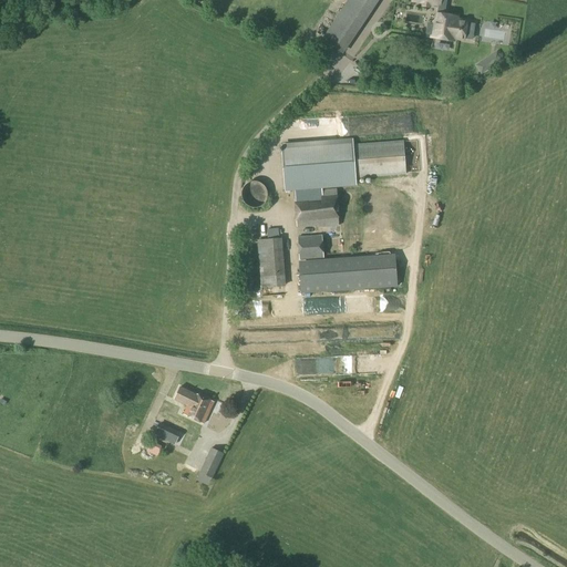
[(348,0),(347,1),(368,16),(378,0),(348,0)]
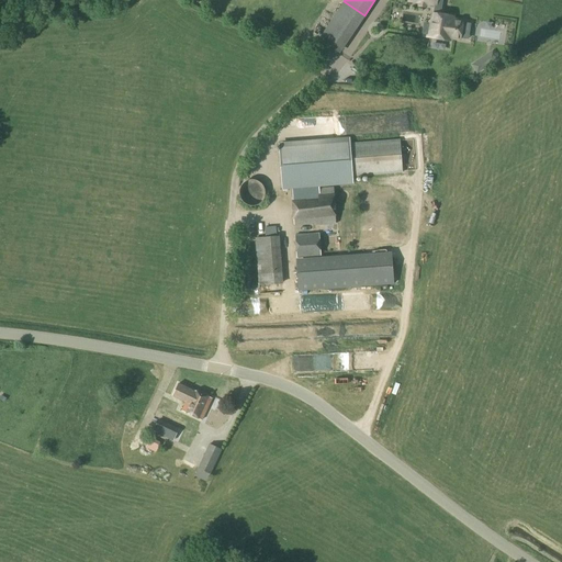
[(407,0),(407,3),(434,8),(433,15),(440,17),(442,0),(440,0),(407,0)]
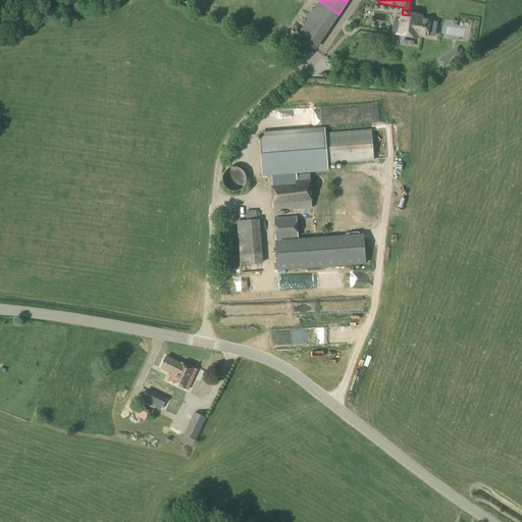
[(420,19),(420,16),(409,15),(402,14),(401,22),(399,22),(399,23),(393,22),(392,32),(398,33),(397,35),(417,38),(418,36),(428,37),(430,20),(420,19)]
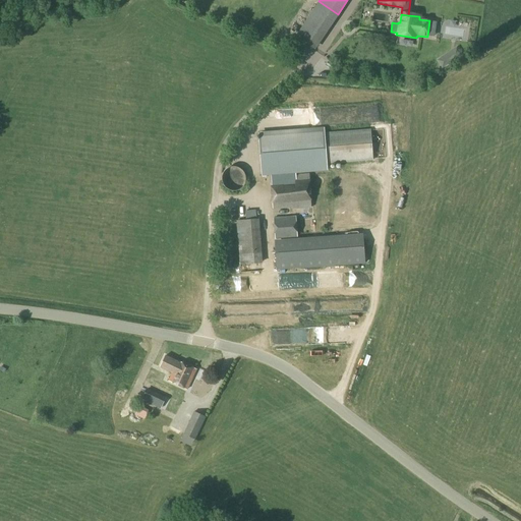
[(314,50),(327,32),(307,18),(295,37),(314,50)]
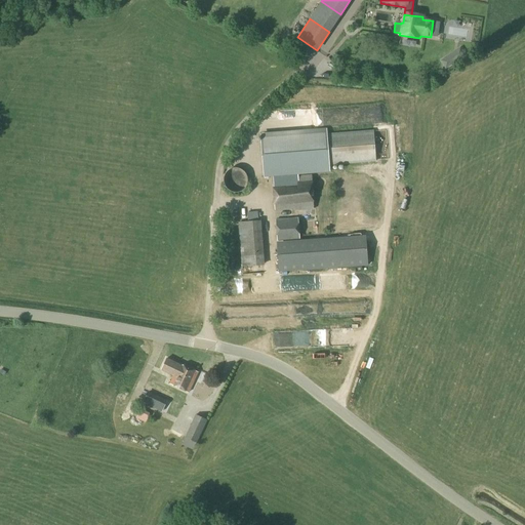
[(446,56),(439,61),(445,69),(451,65),(446,56)]
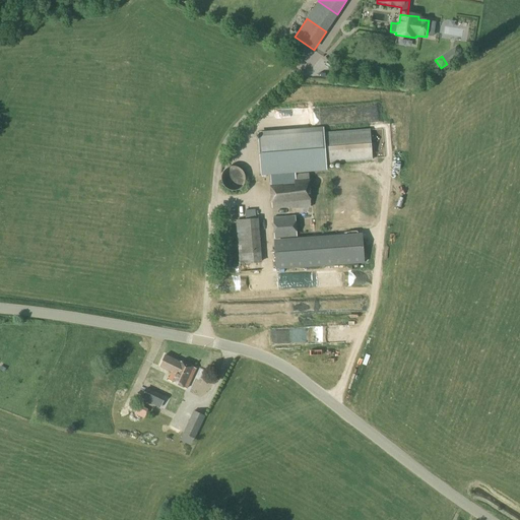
[(325,170),(325,163),(372,159),(370,131),(323,134),(323,131),(258,135),(261,174),(270,173),(278,173),(281,173),(281,180),(295,179),(294,172),(325,170)]
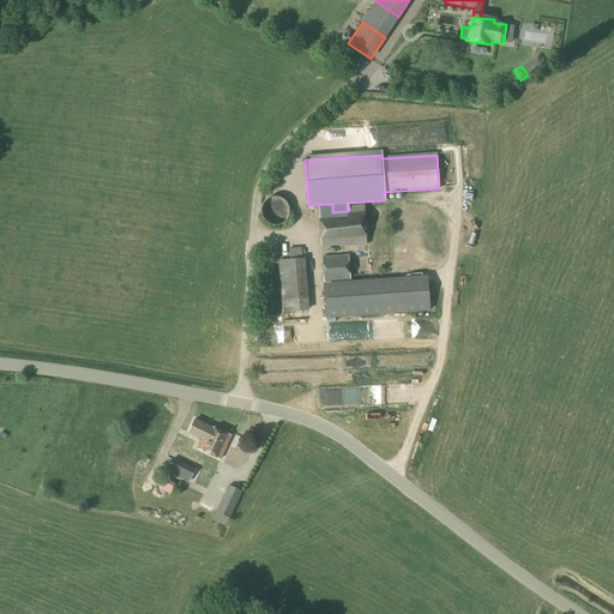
[(275,226),(277,226),(280,226),(281,224),(283,223),(286,221),(287,220),(288,217),(289,215),(289,212),(289,210),(288,208),(288,205),(287,203),(284,202),(283,199),(281,198),(278,198),(276,197),(274,197),(271,198),(269,198),(268,199),(265,200),(264,203),(263,204),(262,206),(260,209),(260,211),(260,214),(262,216),(263,218),(264,221),(265,222),(268,223),(270,224),(272,226),(275,226)]
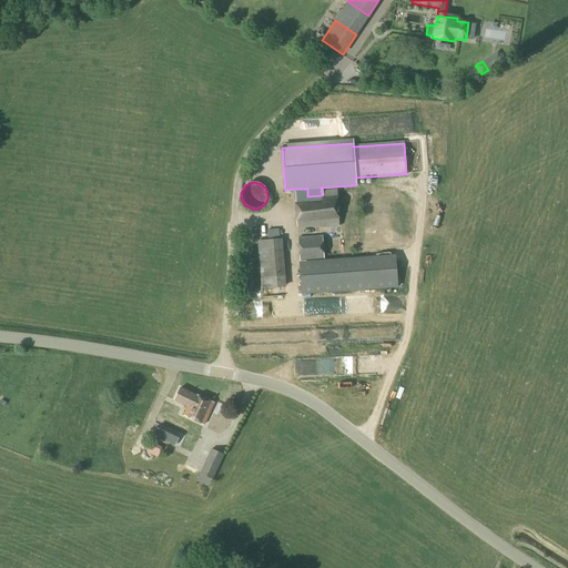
[(304,196),(304,189),(295,189),(297,227),(317,226),(318,229),(340,226),(336,190),(322,191),(322,195),(304,196)]
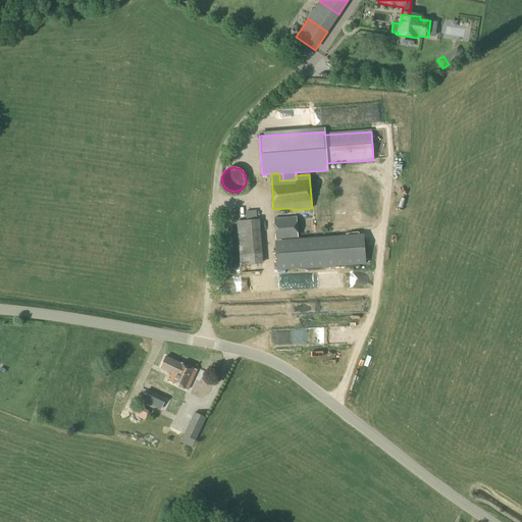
[(256,219),(255,211),(245,212),(246,220),(236,221),(240,266),(262,264),(259,219),(256,219)]
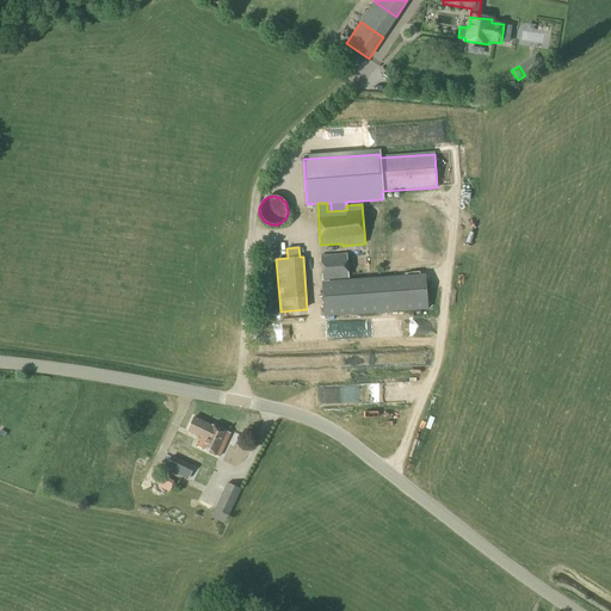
[(321,281),(349,279),(346,254),(319,257),(321,281)]
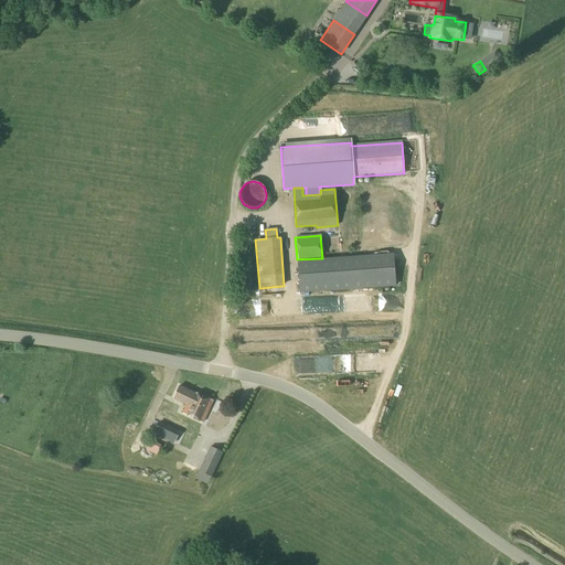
[(254,343),(268,342),(267,330),(253,331),(254,343)]
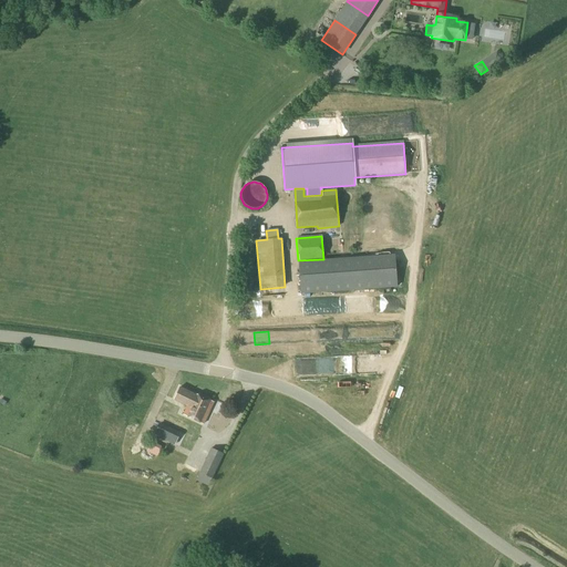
[(196,397),(179,389),(174,401),(187,406),(184,415),(203,424),(213,403),(196,395),(196,397)]
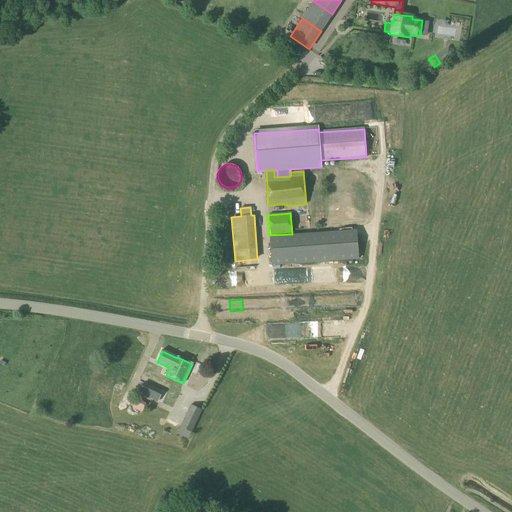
[(93,385),(106,386),(107,373),(94,373),(93,385)]
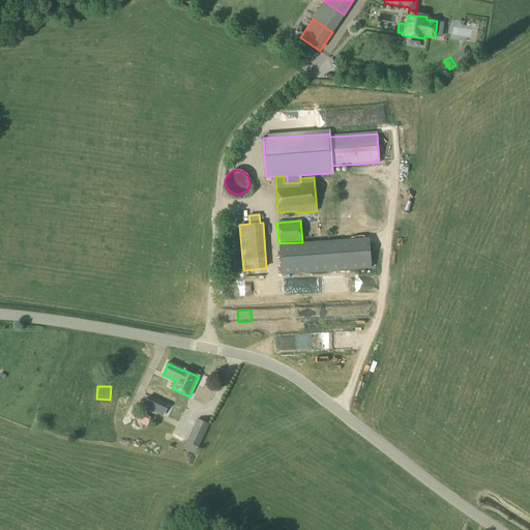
[(149,395),(143,407),(158,414),(164,403),(149,395)]
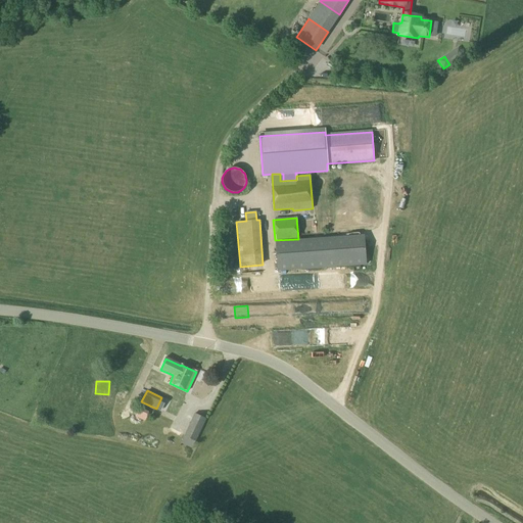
[(139,408),(135,417),(145,421),(149,412),(139,408)]
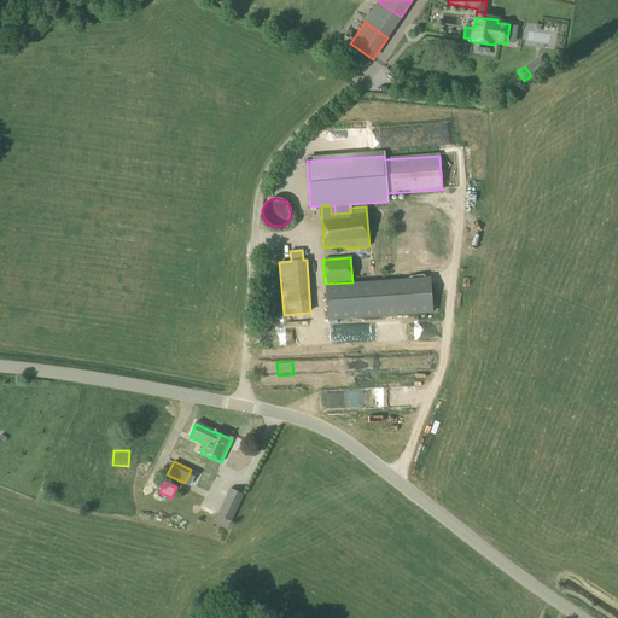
[(231,522),(244,495),(229,488),(216,516),(231,522)]
